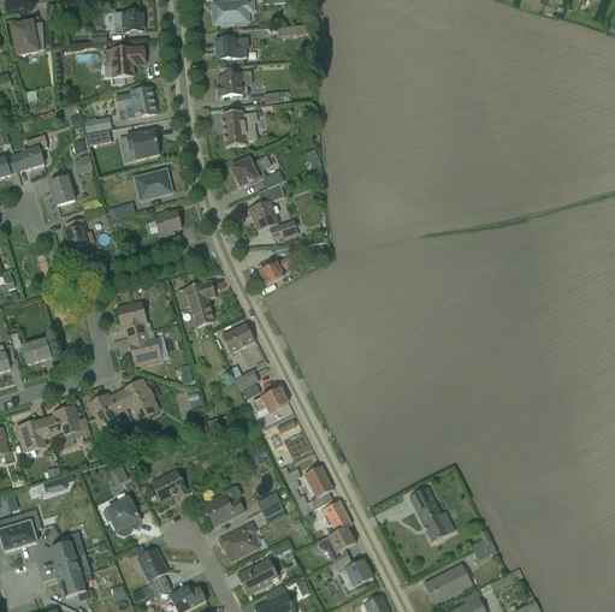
[(255,11),(254,0),(211,0),(213,24),(249,22),(248,12),(255,11)]
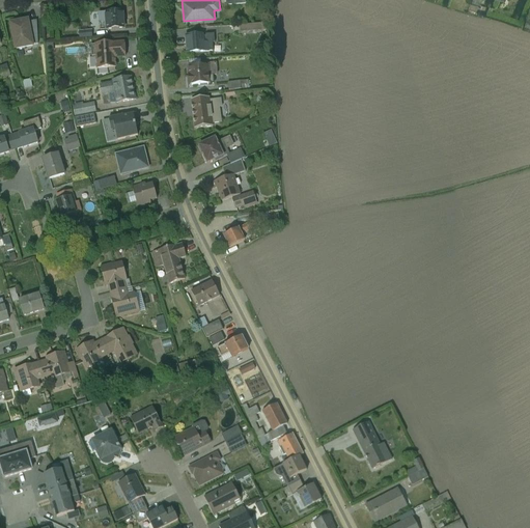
[(105,26),(126,25),(123,6),(104,8),(105,26)]
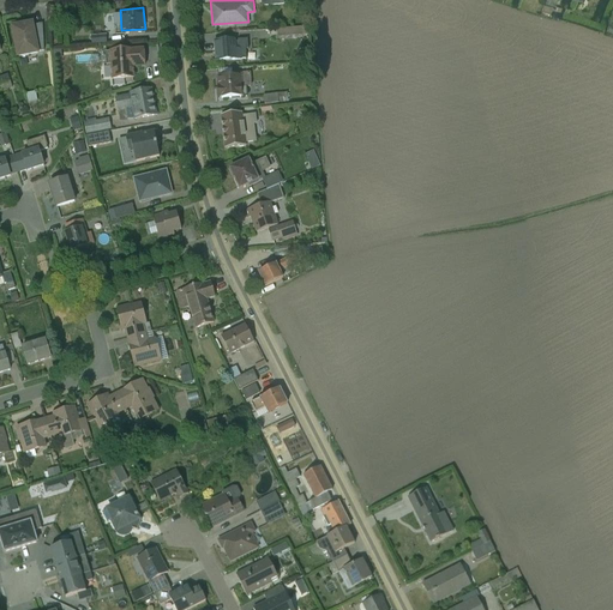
[(16,54),(38,50),(32,17),(10,22),(16,54)]
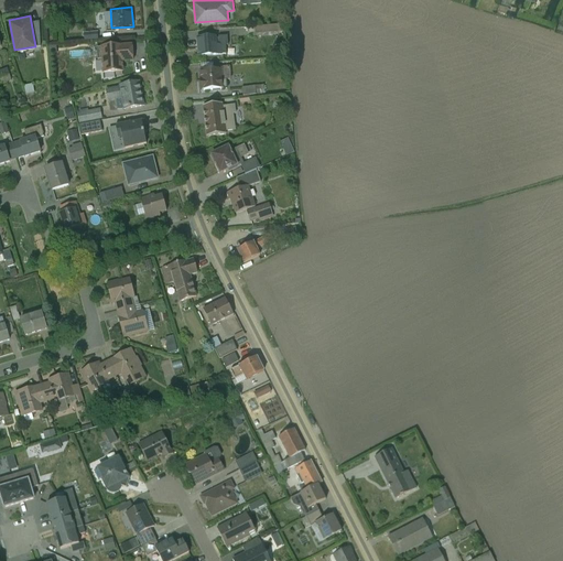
[(198,51),(226,51),(226,33),(197,33),(198,51)]
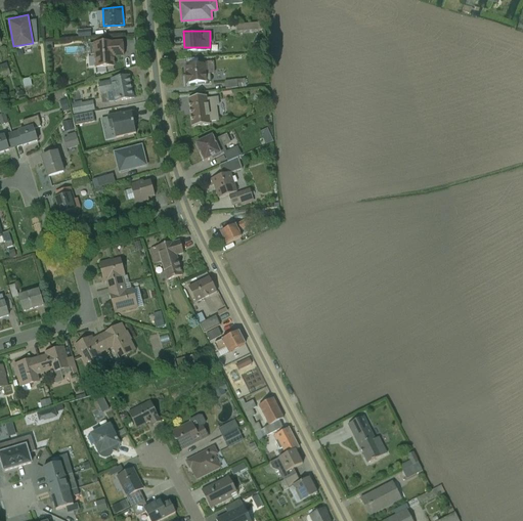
[(69,51),(88,50),(87,37),(69,38),(69,51)]
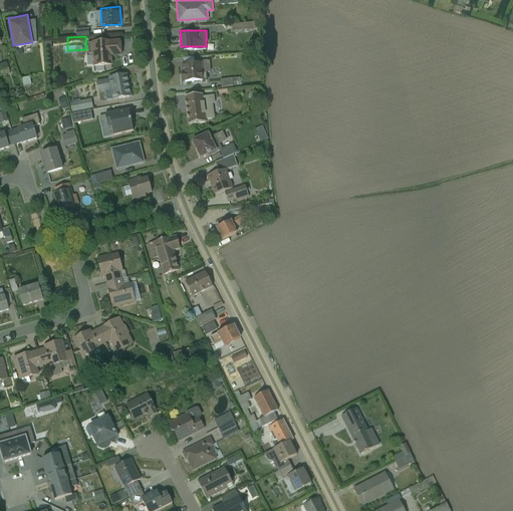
[(121,64),(120,37),(91,38),(91,64),(121,64)]
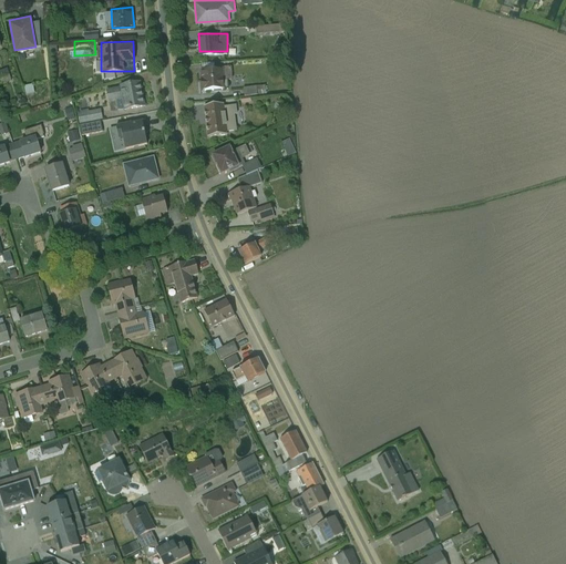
[(203,88),(224,86),(222,65),(201,68),(203,88)]
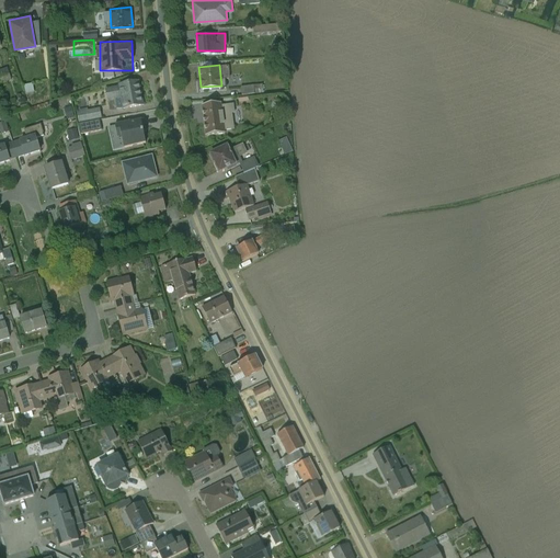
[(16,68),(7,71),(10,81),(20,78),(16,68)]
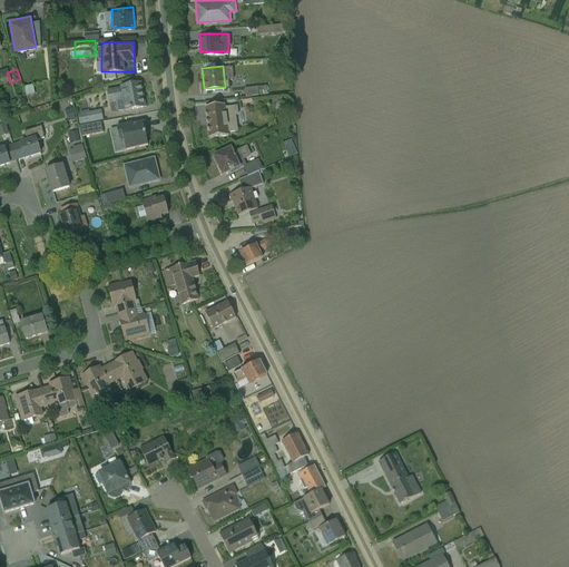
[(110,107),(144,101),(140,77),(106,84),(110,107)]
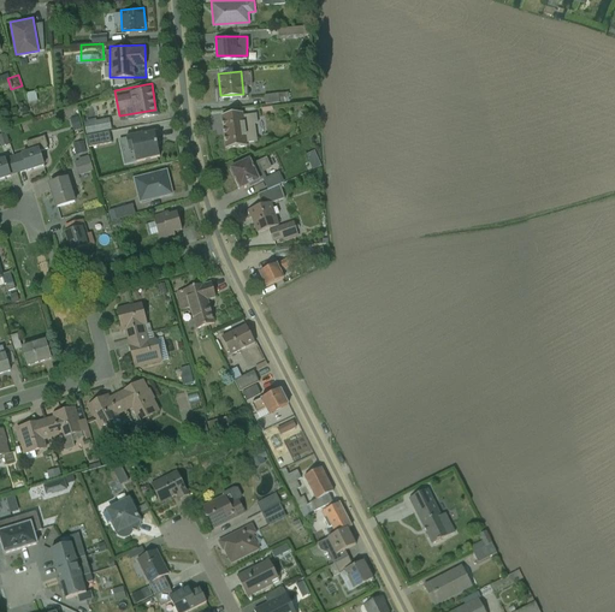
[(35,93),(37,101),(48,99),(47,89),(35,93)]
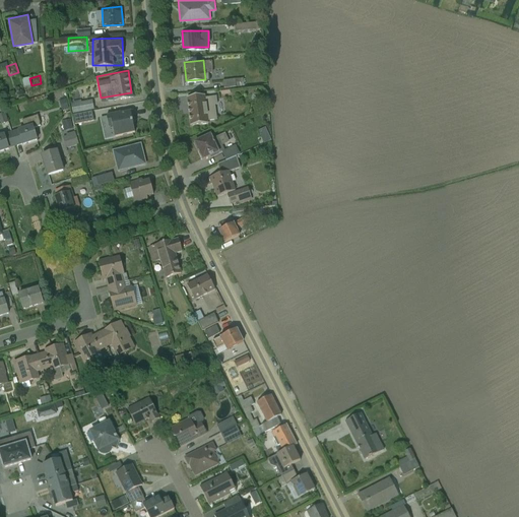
[(232,78),(232,88),(252,87),(251,77),(232,78)]
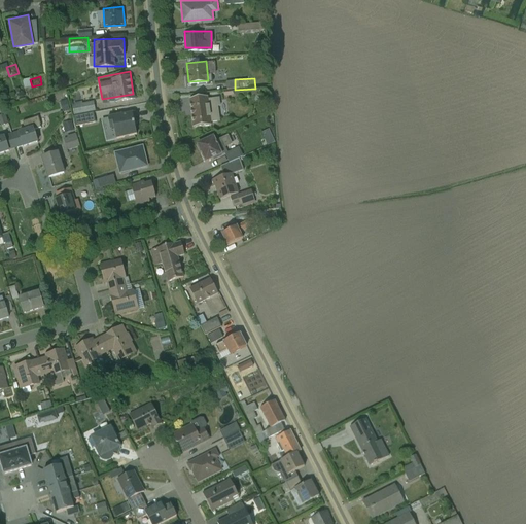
[(235,90),(234,79),(216,81),(217,92),(235,90)]
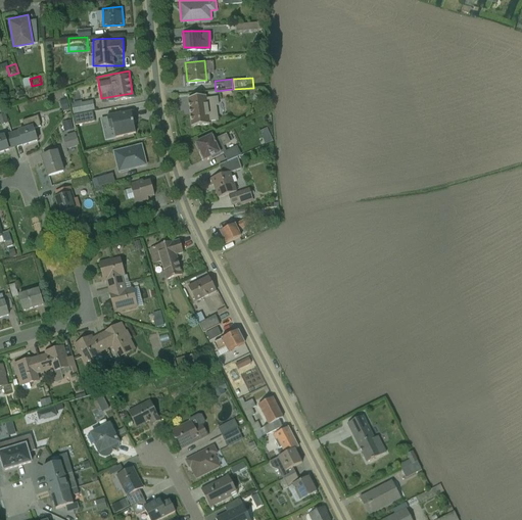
[(191,123),(210,121),(207,94),(188,95),(191,123)]
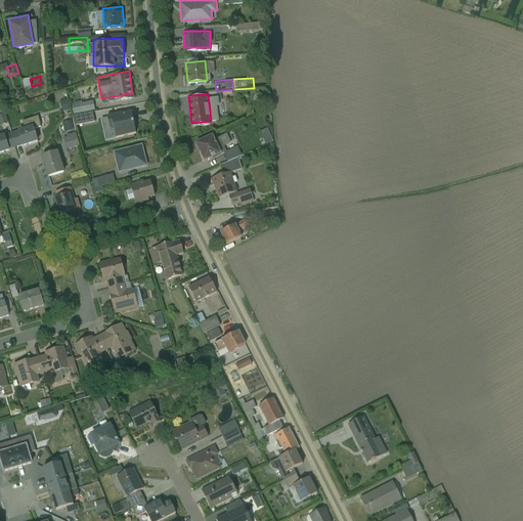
[(75,97),(68,99),(71,110),(78,107),(75,97)]
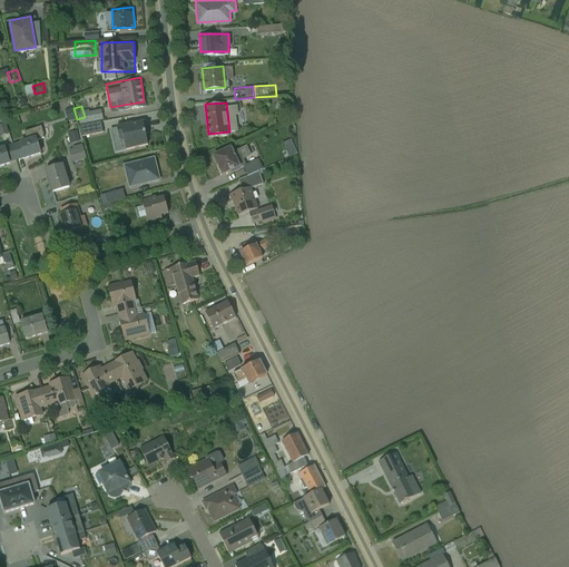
[(88,111),(89,123),(113,119),(111,108),(88,111)]
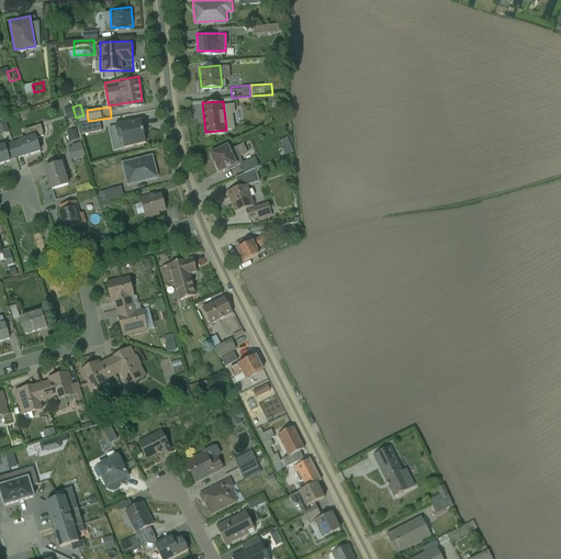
[(147,131),(144,118),(115,123),(119,136),(122,136),(124,146),(146,142),(144,131),(147,131)]
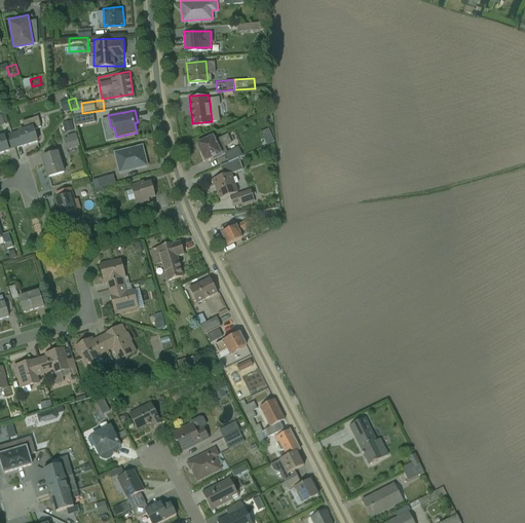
[(80,118),(72,119),(73,131),(81,129),(80,118)]
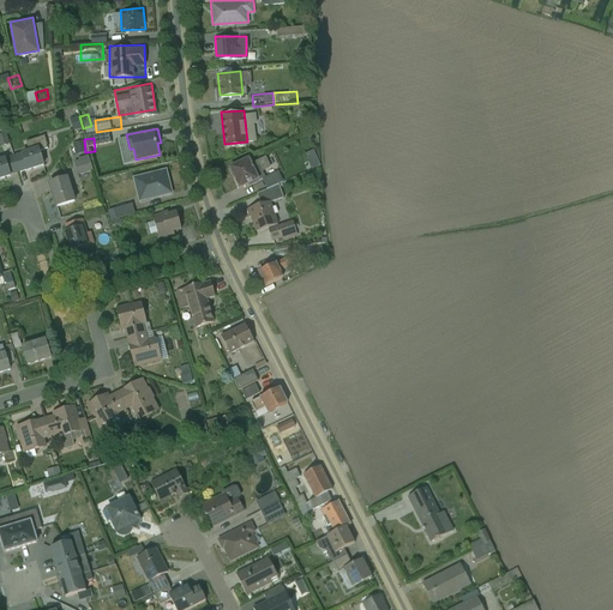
[(19,170),(44,162),(38,144),(13,152),(19,170)]
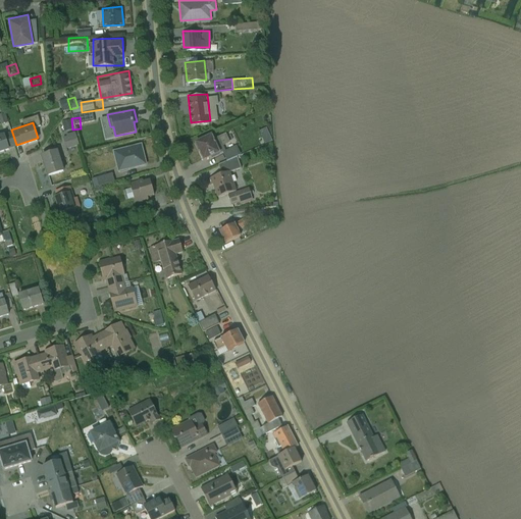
[(274,146),(282,142),(275,127),(267,132),(274,146)]
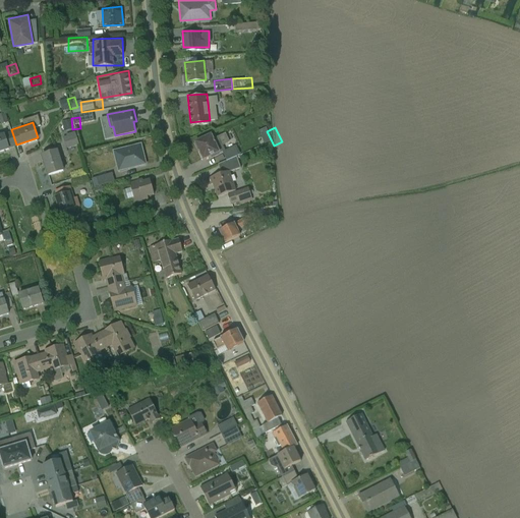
[(0,149),(16,145),(11,129),(0,132),(0,149)]
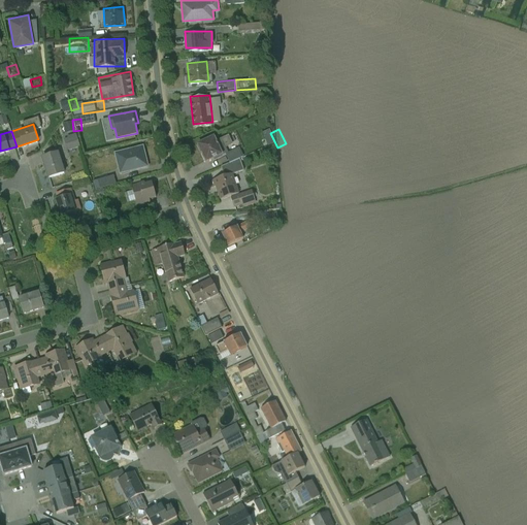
[(71,135),(75,149),(88,145),(85,131),(71,135)]
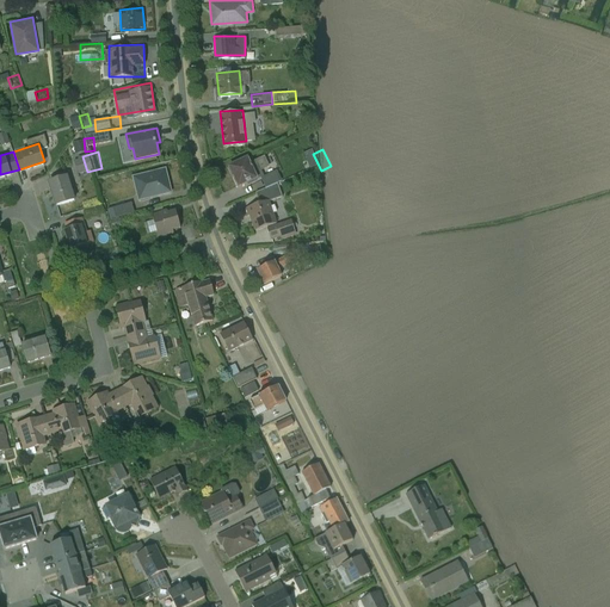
[(239,184),(259,173),(248,152),(228,161),(239,184)]
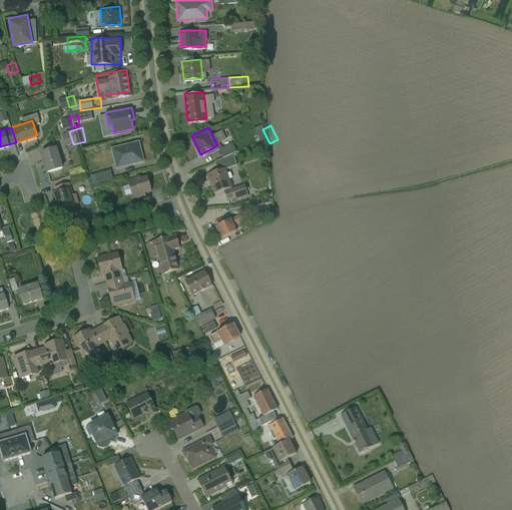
[(115,166),(142,158),(136,138),(109,146),(115,166)]
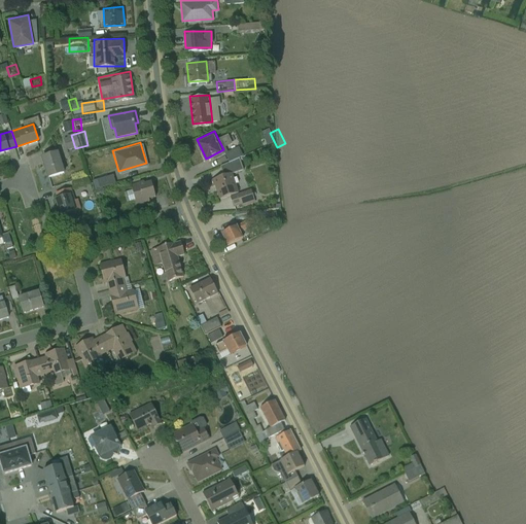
[(47,175),(64,170),(58,148),(41,153),(47,175)]
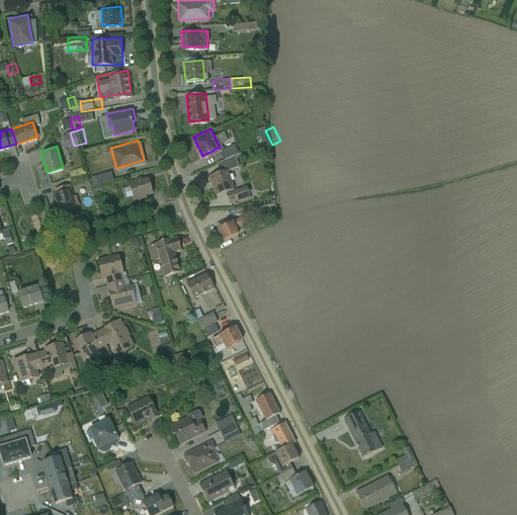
[(209,174),(216,191),(235,184),(229,167),(209,174)]
